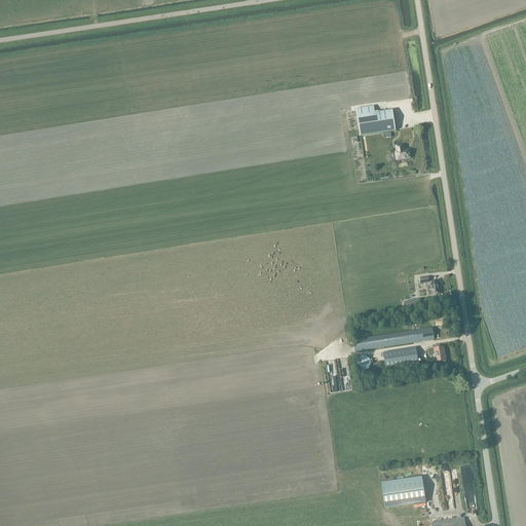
[(360,137),(396,132),(392,111),(375,114),(374,107),(355,109),(360,137)]
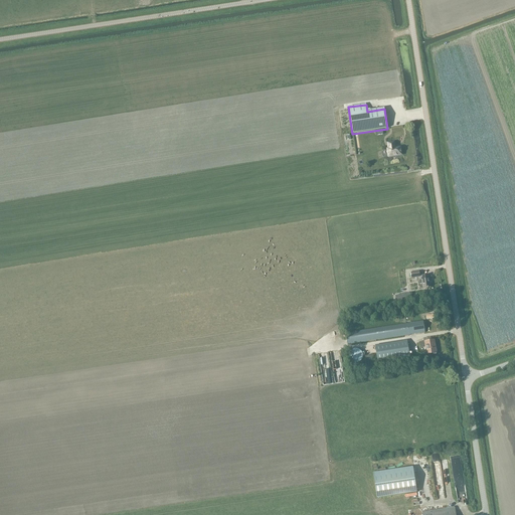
[(388,157),(401,155),(400,148),(395,148),(394,143),(388,144),(388,149),(387,149),(388,157)]
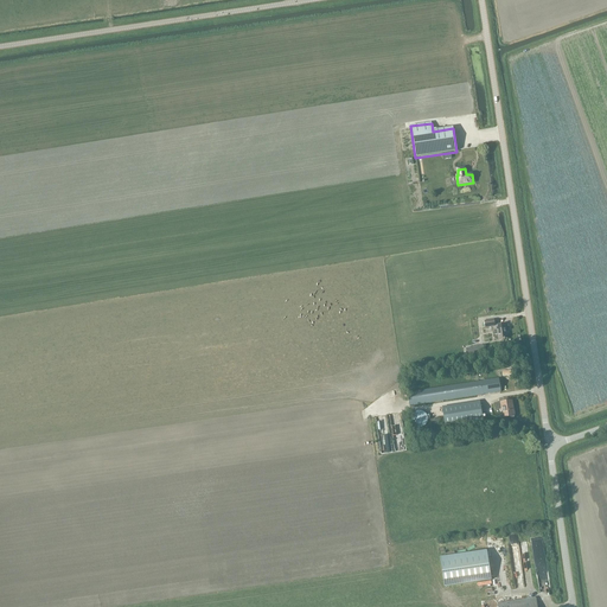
[(505,325),(497,326),(497,331),(494,332),(496,336),(498,336),(499,340),(504,339),(505,339),(508,339),(505,325)]
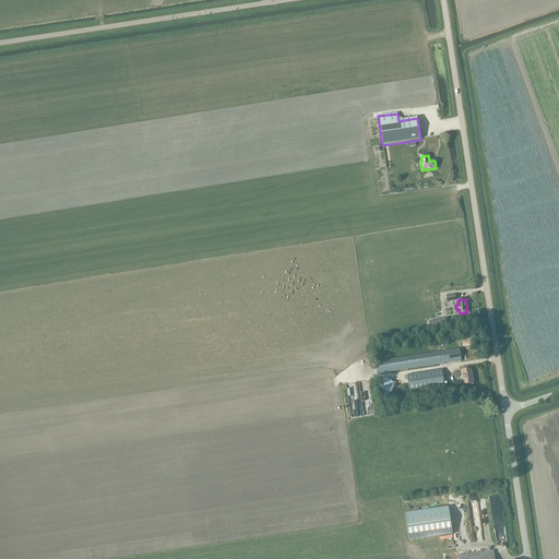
[(430,333),(447,330),(444,319),(429,321),(430,333)]
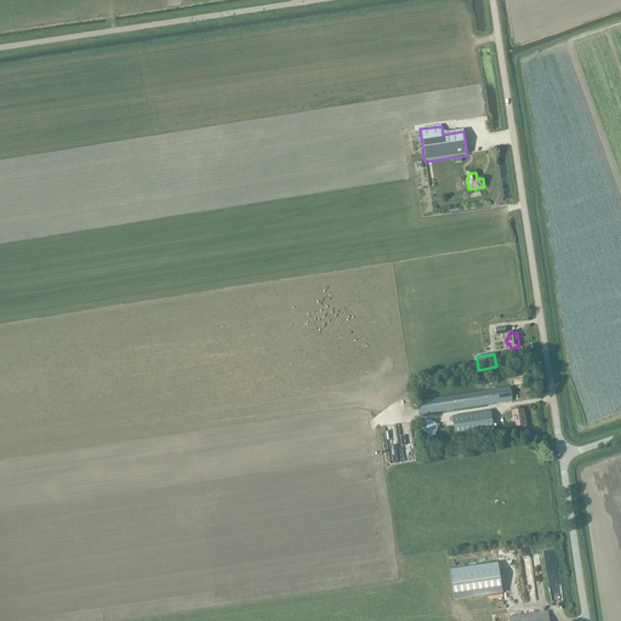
[(419,415),(512,402),(511,388),(417,403),(419,415)]
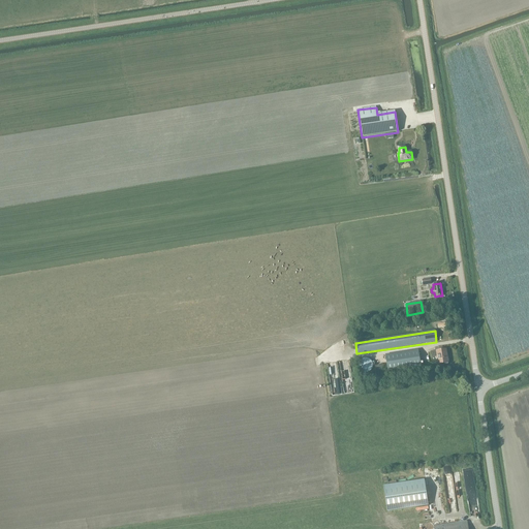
[(416,370),(416,367),(421,367),(418,350),(385,354),(387,371),(389,376),(401,374),(401,370),(409,368),(409,371),(414,370),(416,370)]
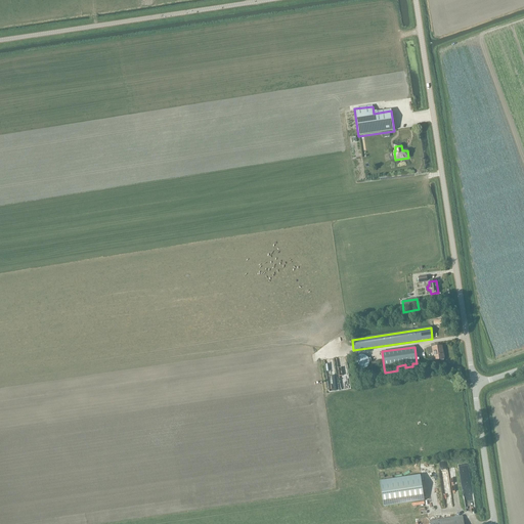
[(444,360),(442,347),(427,349),(427,354),(433,354),(434,361),(444,360)]
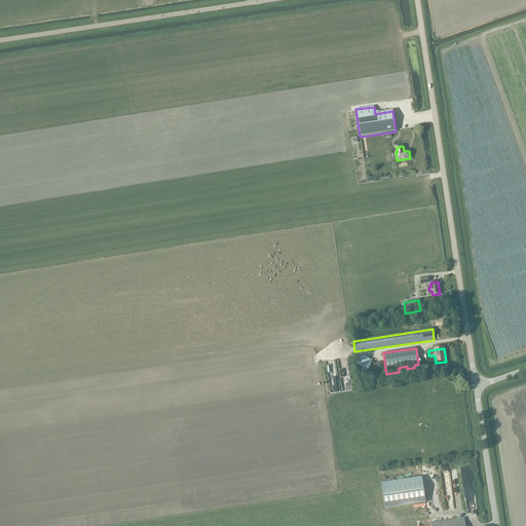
[(368,359),(367,358),(366,358),(366,357),(365,357),(364,357),(363,357),(362,357),(361,357),(360,358),(359,358),(358,359),(357,359),(357,360),(355,361),(355,362),(355,363),(354,363),(354,364),(354,365),(354,366),(355,366),(355,367),(355,368),(357,368),(357,369),(357,370),(358,370),(359,371),(360,371),(361,372),(362,372),(363,372),(364,372),(365,372),(366,372),(366,371),(367,371),(368,370),(369,369),(370,368),(370,367),(370,366),(370,365),(371,364),(370,364),(370,363),(370,362),(370,361),(369,360),(368,359)]
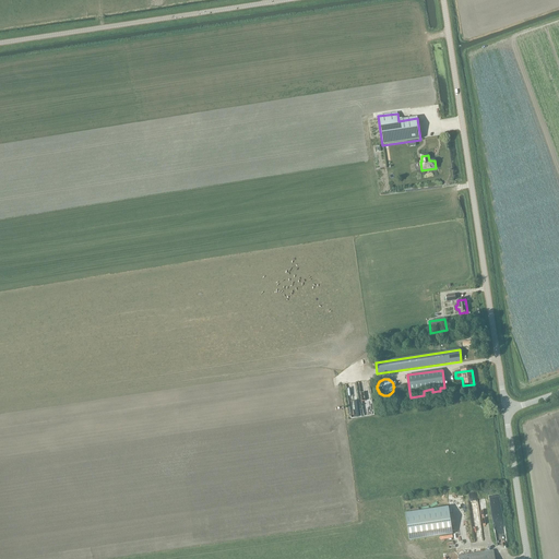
[(405,514),(409,540),(452,534),(449,508),(405,514)]
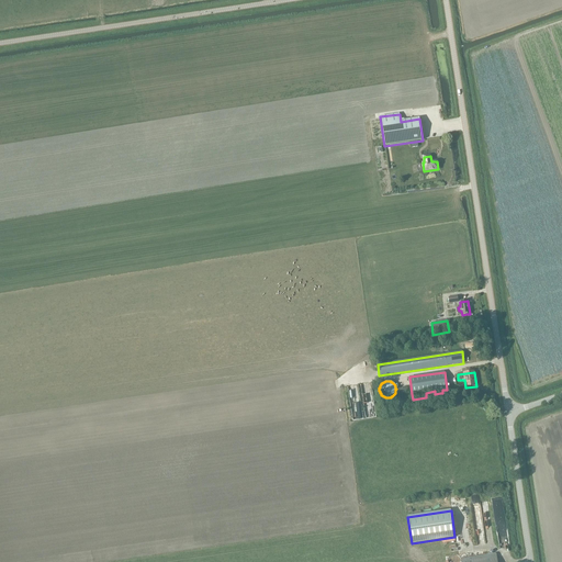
All buildings are outlined.
